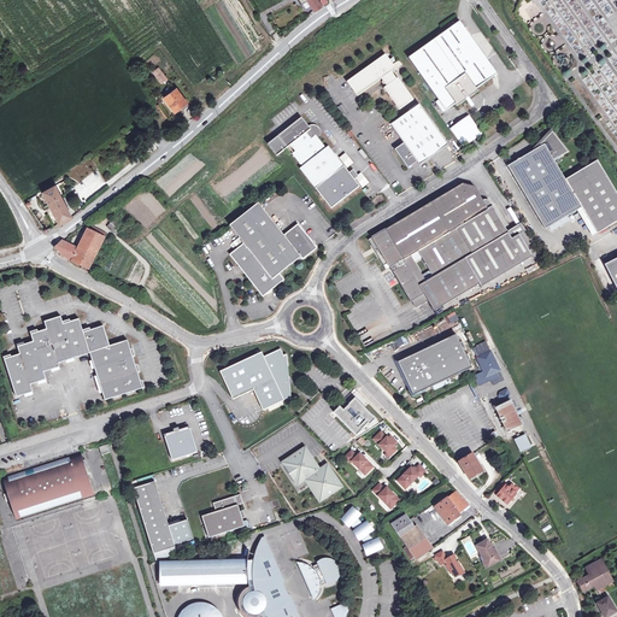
[(324,4),(321,0),(307,0),(315,11),(324,4)]
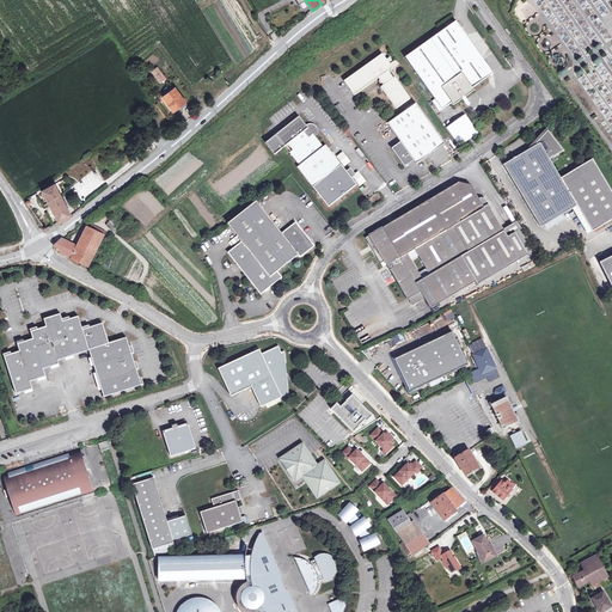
[(460,91),(465,97),(465,98),(473,92),(471,90),(491,75),(456,24),(405,60),(434,101),(441,111),(451,104),(452,106),(461,101),(461,99),(457,93),(460,91)]
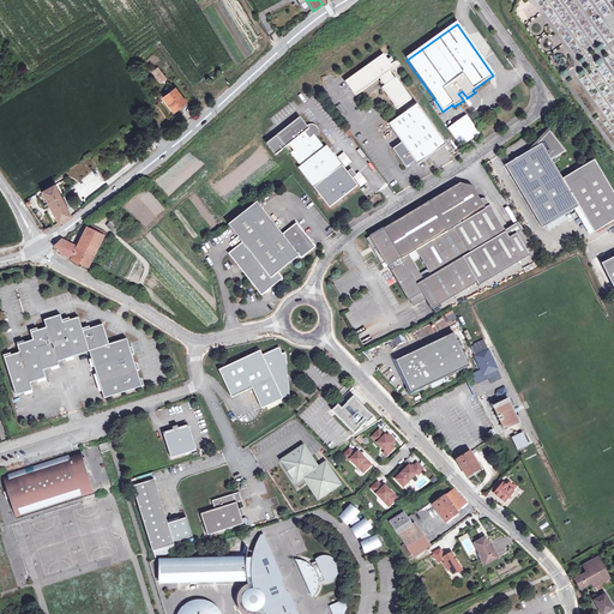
[(354,96),(378,80),(383,85),(384,88),(381,90),(396,110),(410,101),(395,79),(393,80),(387,73),(399,65),(397,60),(390,65),(383,55),(344,82),(354,96)]
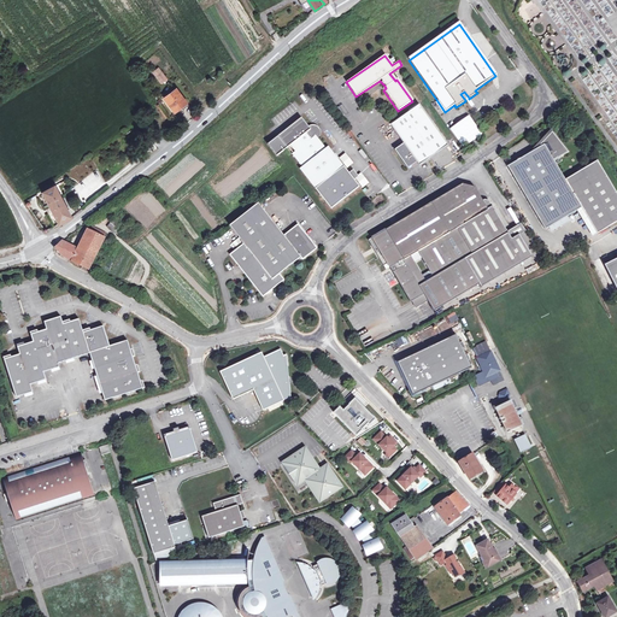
[(159,68),(152,72),(162,84),(168,80),(159,68)]
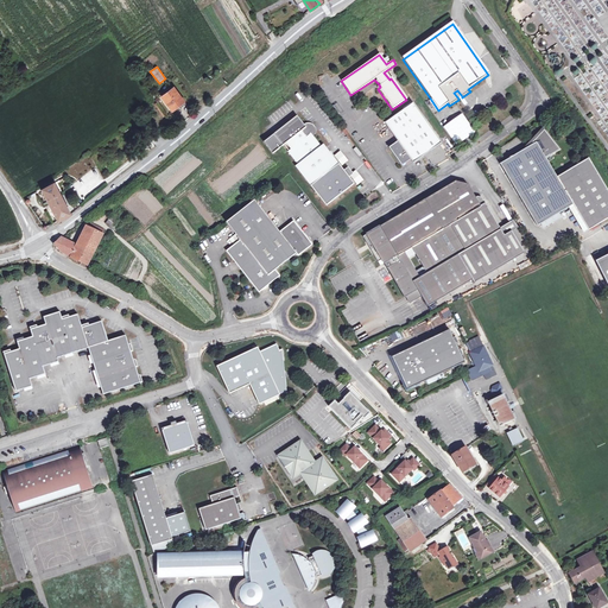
[(183,101),(172,88),(160,97),(170,109),(177,105),(177,106),(183,101)]
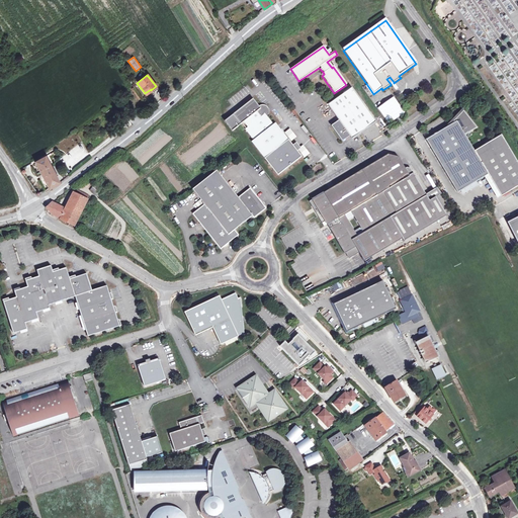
[(376,122),(352,88),(329,105),(337,117),(339,121),(332,126),(343,142),(350,137),(352,140),(376,122)]
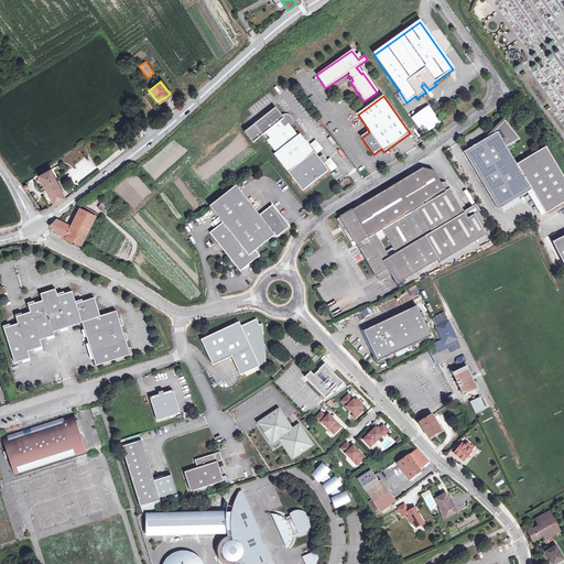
[(284,119),(283,117),(277,109),(246,133),(253,143),(268,132),(272,138),(268,141),(277,153),(274,155),(303,192),(329,171),(301,136),(299,137),(291,127),(290,125),(285,128),(281,122),(284,119)]
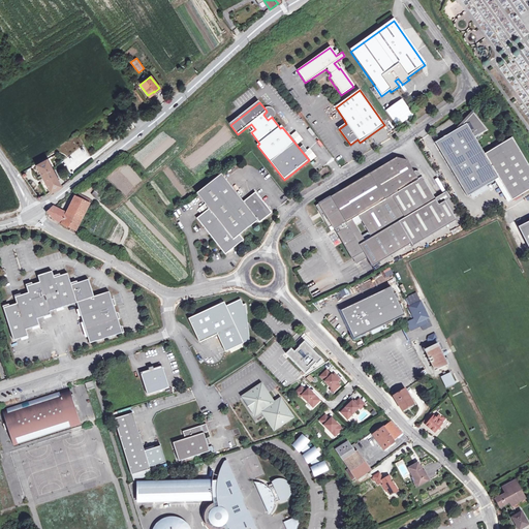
[(272,117),(273,119),(274,119),(274,118),(275,117),(275,116),(276,115),(276,114),(275,113),(275,112),(271,109),(266,110),(267,112),(263,115),(268,120),(272,117)]
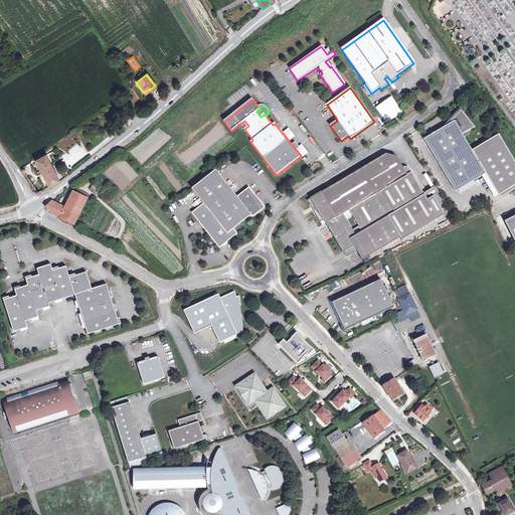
[(459,109),(438,131),(440,133),(461,111),(459,109)]
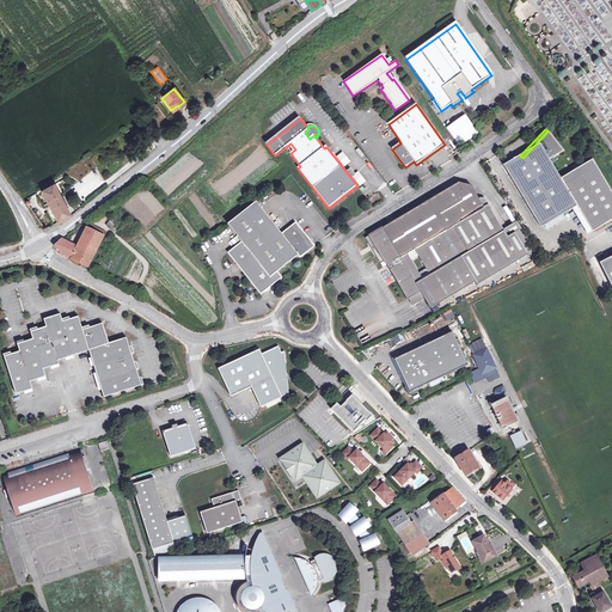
[(563,152),(548,132),(522,158),(520,155),(502,166),(539,228),(576,207),(592,233),(611,220),(611,194),(592,160),(560,179),(549,160),(563,152)]
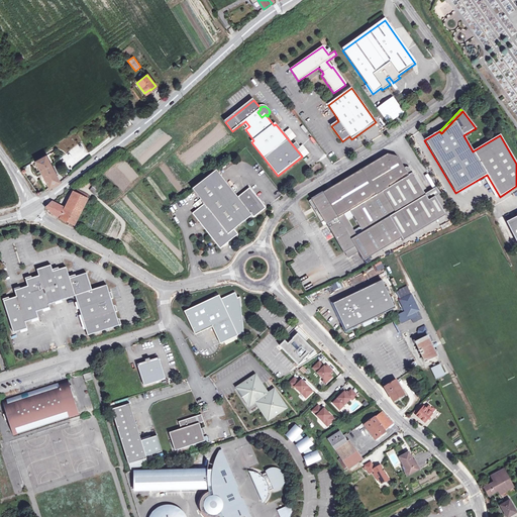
[(377,122),(370,127),(376,135),(383,130),(377,122)]
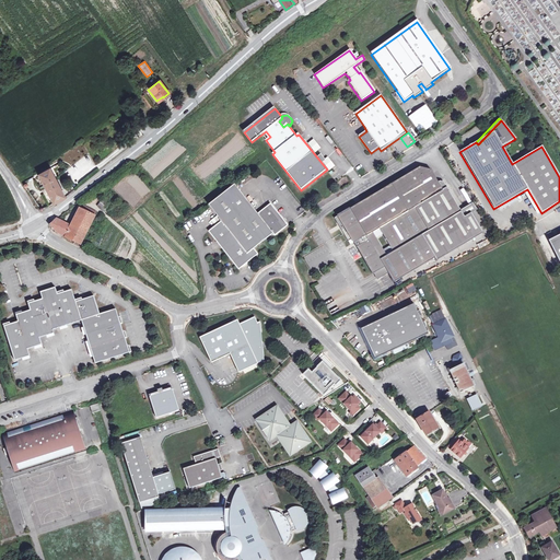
[(65,198),(48,168),(37,175),(53,205),(63,198),(65,198)]
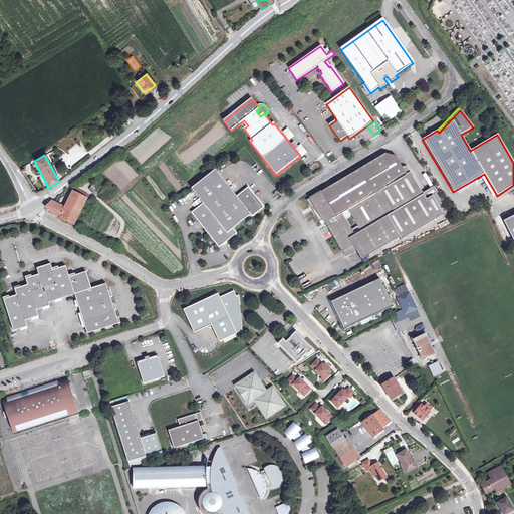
[(395,156),(384,155),(306,201),(309,206),(313,205),(318,213),(314,215),(318,222),(322,221),(341,253),(352,246),(360,260),(400,237),(401,240),(443,215),(432,197),(438,194),(434,188),(423,195),(410,172),(406,175),(395,156)]
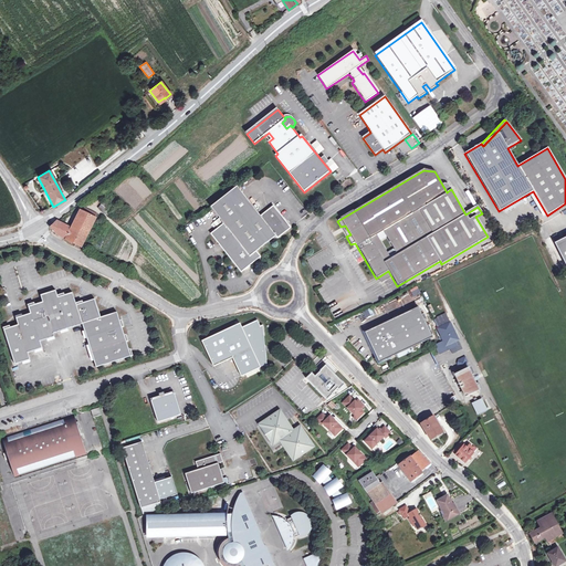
[(261,257),(257,251),(276,236),(278,238),(291,228),(274,206),(261,216),(238,187),(211,207),(223,223),(211,233),(241,272),(261,257)]
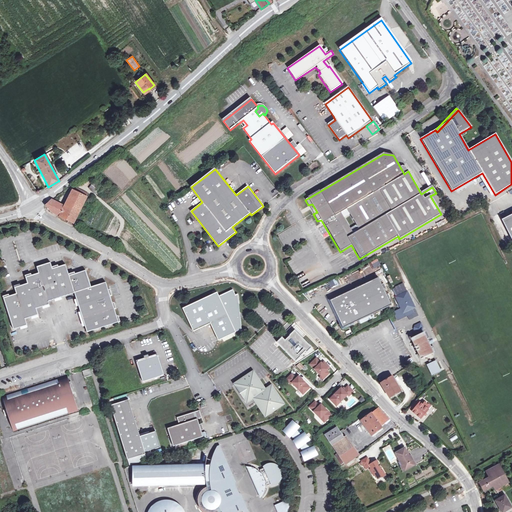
[(424,172),(422,174),(428,186),(431,185),(424,172)]
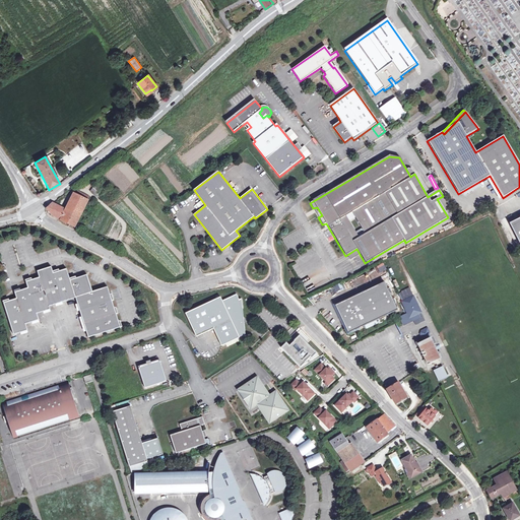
[(95,184),(90,191),(100,198),(105,192),(95,184)]
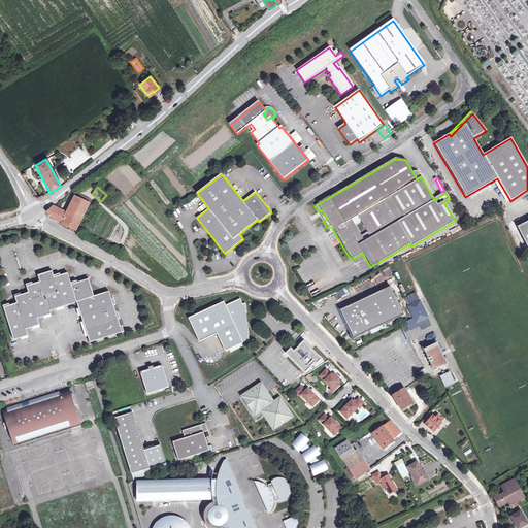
[(67,213),(61,224),(75,231),(91,200),(78,194),(77,196),(76,195),(67,213)]
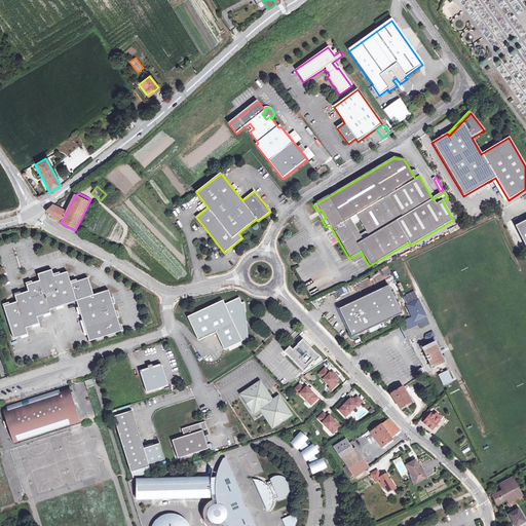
[(61,223),(67,213),(53,207),(49,210),(47,212),(52,218),(53,219),(54,220),(61,223)]
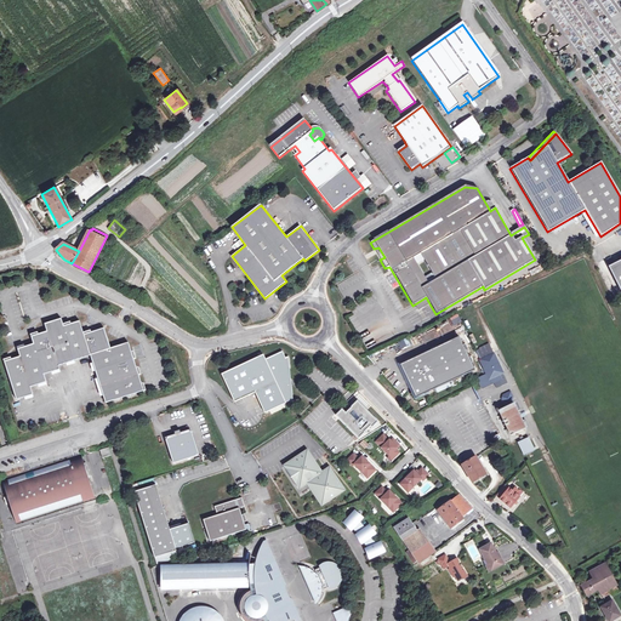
[(379,248),(374,249),(380,260),(385,257),(379,248)]
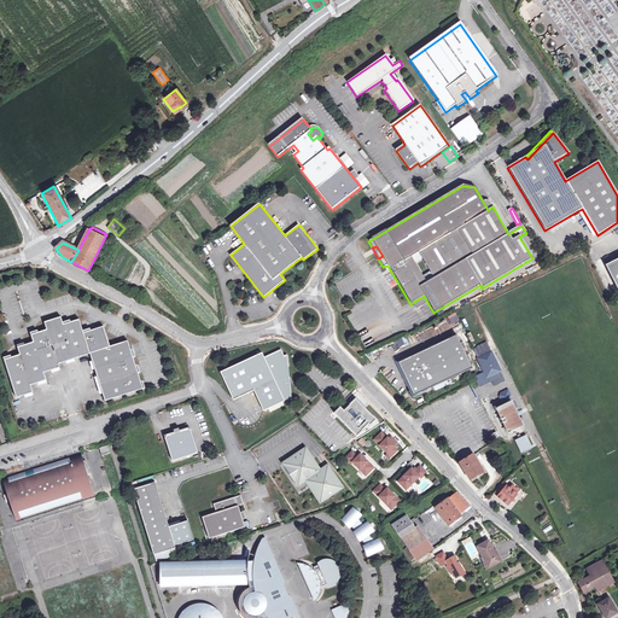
[(617,287),(617,260),(606,266),(617,287)]
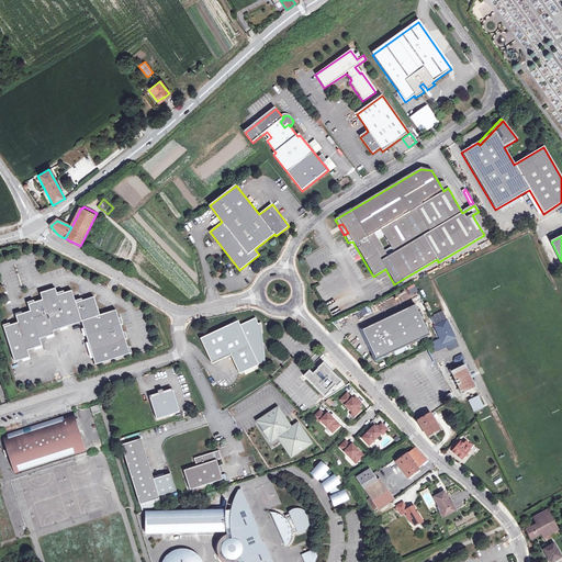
[(414,283),(407,288),(411,294),(418,291),(414,283)]
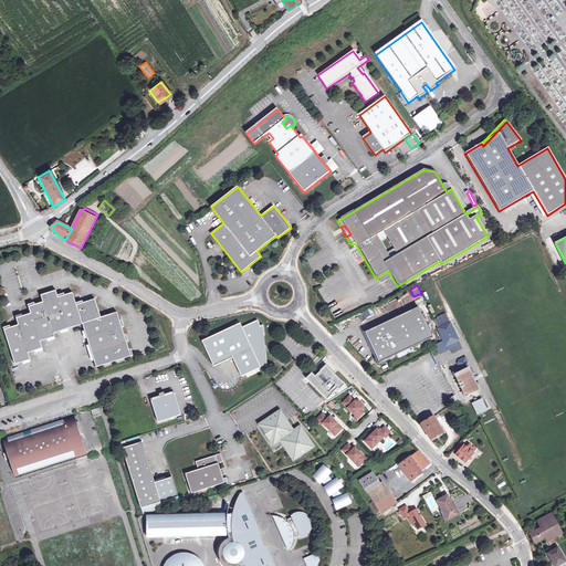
[(72,292),(58,296),(55,290),(40,294),(42,301),(28,305),(30,313),(16,317),(18,324),(3,328),(14,364),(29,359),(27,352),(41,347),(39,341),(79,328),(83,327),(95,367),(130,356),(118,318),(117,317),(116,312),(114,313),(100,317),(94,299),(80,303),(76,304),(72,292)]
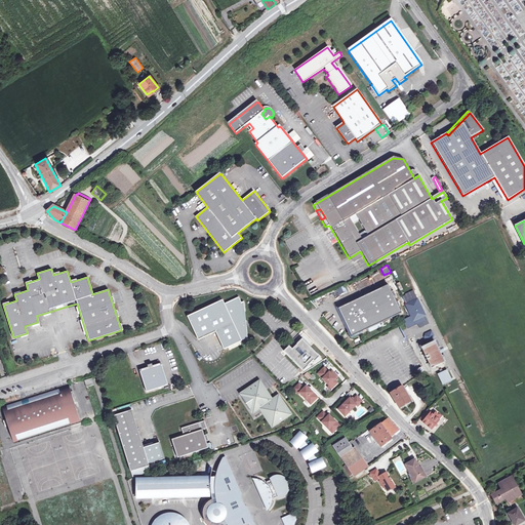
[(387,284),(337,309),(347,329),(350,336),(400,312),(387,284)]
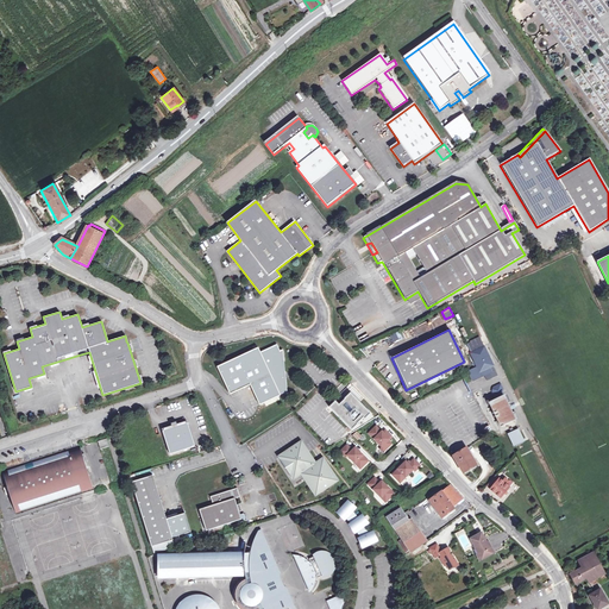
[(395,344),(403,339),(400,331),(390,336),(395,344)]
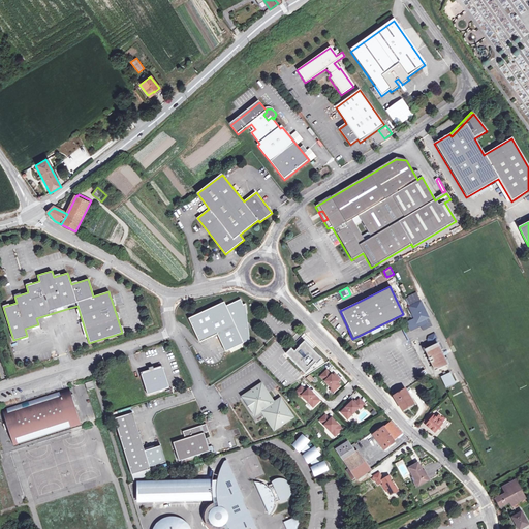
[(198,344),(216,336),(225,352),(243,344),(242,342),(247,339),(246,327),(241,322),(244,320),(243,315),(245,313),(244,305),(242,306),(239,301),(224,307),(222,303),(188,320),(198,344)]
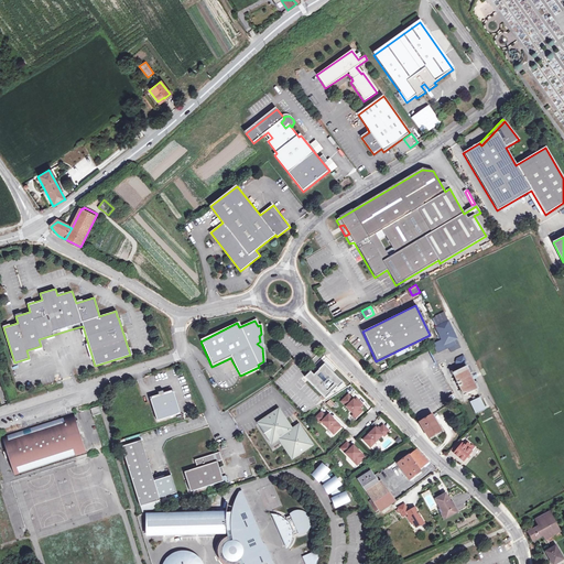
[(441,338),(433,343),(437,351),(452,345),(451,339),(455,337),(447,321),(435,326),(441,338)]
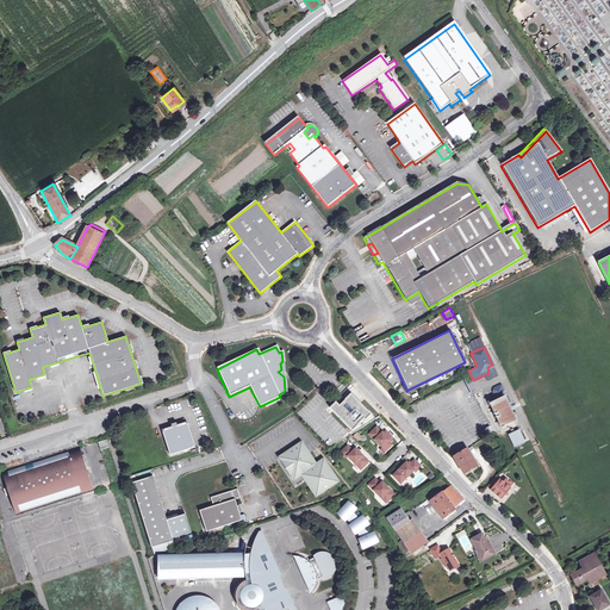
[(499,416),(498,417),(503,425),(502,427),(503,428),(505,427),(505,425),(517,421),(506,396),(505,396),(503,392),(504,388),(502,383),(496,386),(493,391),(498,399),(495,402),(495,400),(491,403),(492,404),(493,404),(497,412),(496,414),(498,412),(499,416)]
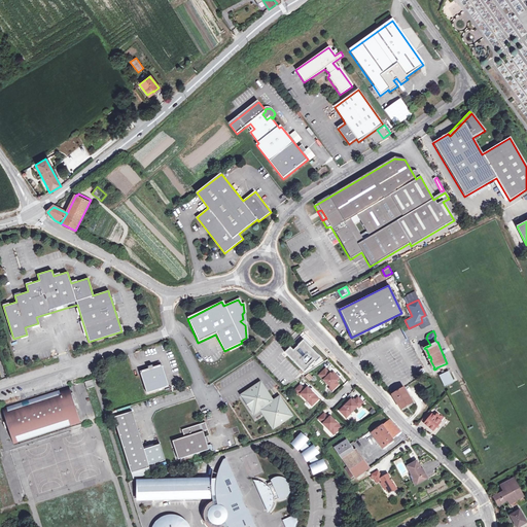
[(290,347),(285,352),(305,373),(310,367),(310,366),(314,362),(316,363),(321,358),(304,340),(297,345),(299,346),(293,350),(290,347)]
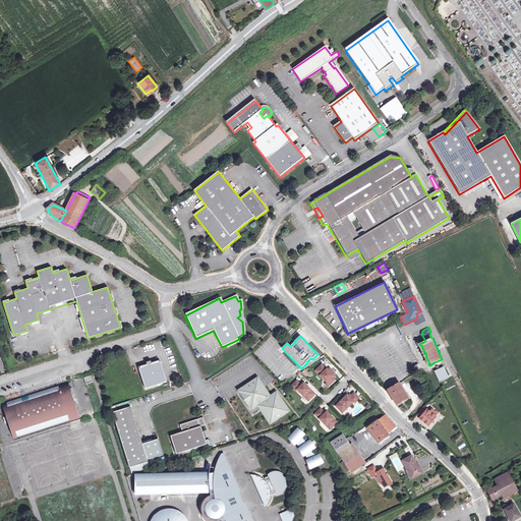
[(282,375),(289,370),(286,365),(284,365),(280,361),(282,358),(269,345),(261,354),(282,375)]
